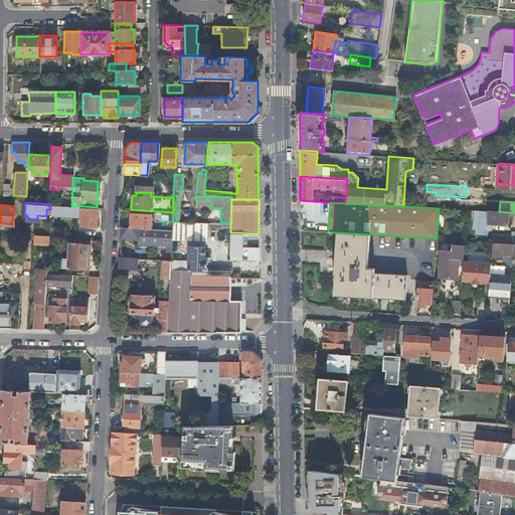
[(50,214),(80,215),(80,225),(96,226),(97,207),(71,205),(50,204),(50,209),(50,214)]
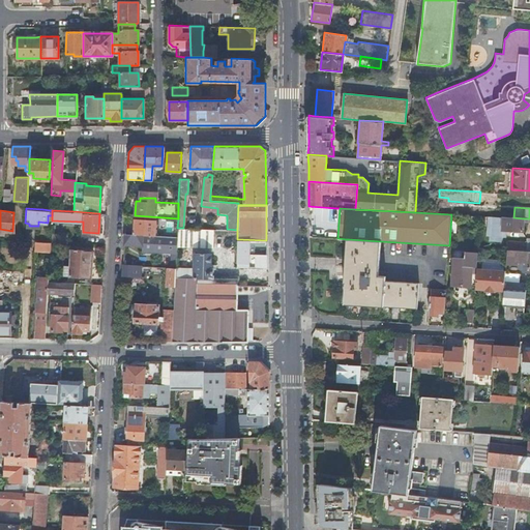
[(513,217),(492,216),(491,235),(505,236),(505,230),(522,231),(523,223),(523,218),(513,217)]
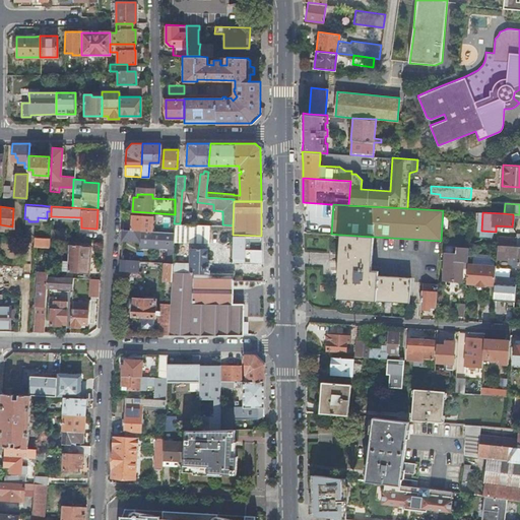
[(132,215),(131,230),(150,231),(151,216),(132,215)]
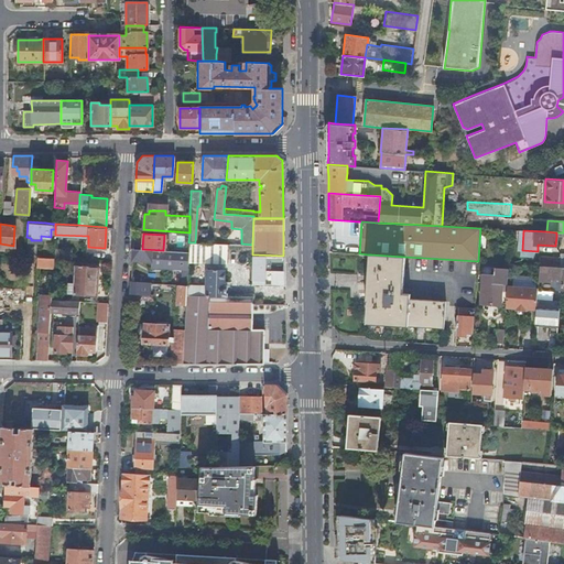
[(188,251),(187,261),(226,262),(227,243),(195,242),(188,242),(188,251)]
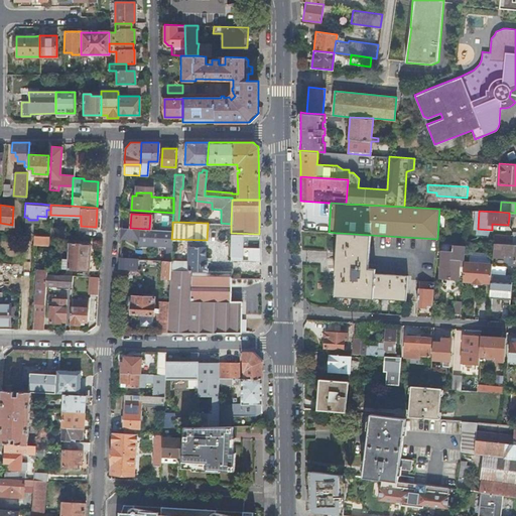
[(50,235),(63,236),(63,228),(50,227),(50,235)]
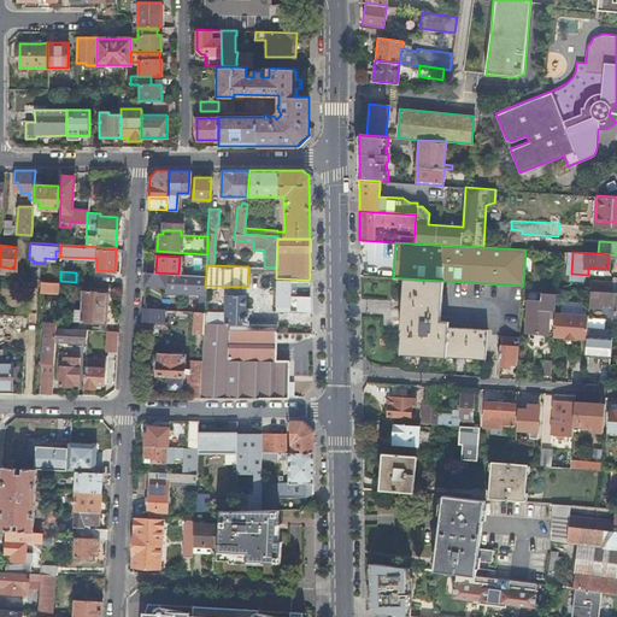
[(198,311),(204,311),(205,286),(206,275),(186,274),(178,274),(156,272),(154,272),(145,271),(144,283),(164,285),(164,291),(198,293),(198,311)]
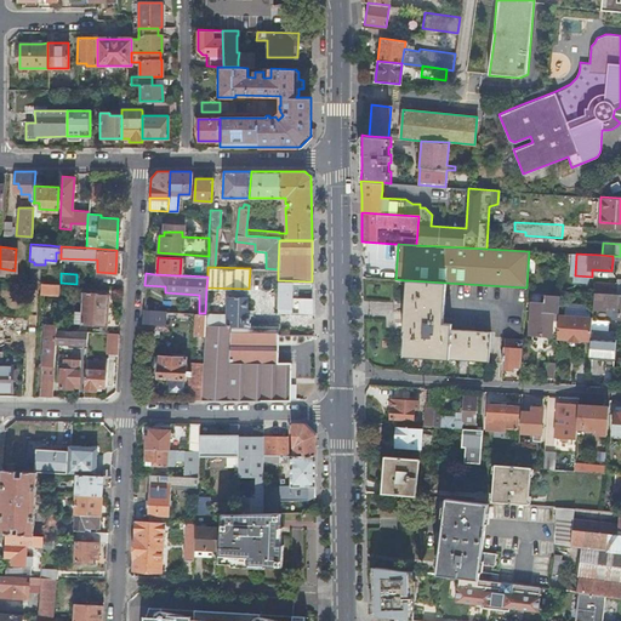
[(594,284),(594,292),(609,294),(620,294),(620,279),(616,279),(616,285),(594,284)]
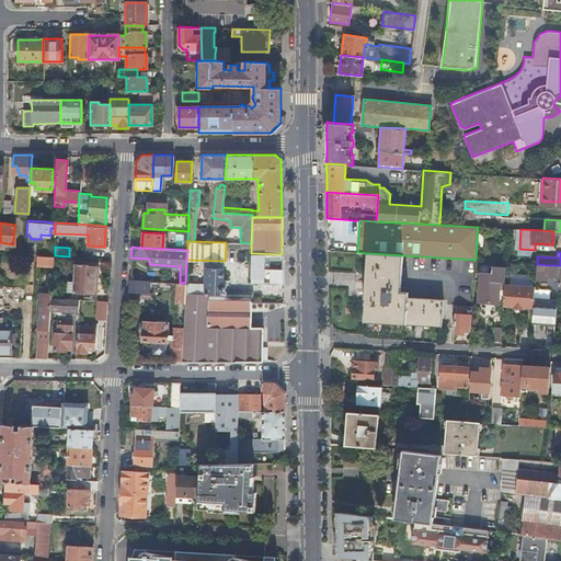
[(265,282),(283,283),(282,254),(251,253),(250,277),(262,278),(263,261),(270,261),(270,270),(270,278),(265,277),(265,282)]
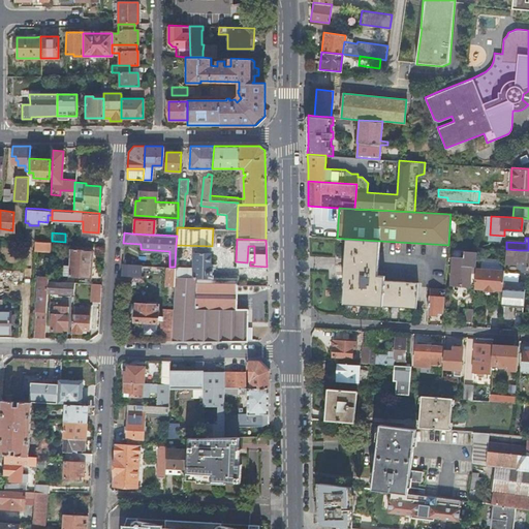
[(348,239),(345,239),(344,255),(343,274),(342,282),(345,282),(344,293),(343,302),(382,305),(382,303),(416,305),(417,282),(384,280),(384,275),(377,275),(379,241),(348,239)]
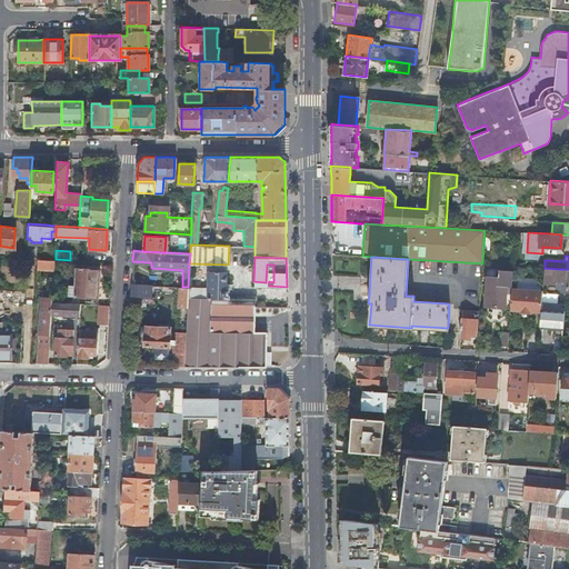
[(53,259),(37,258),(37,268),(53,269),(53,259)]
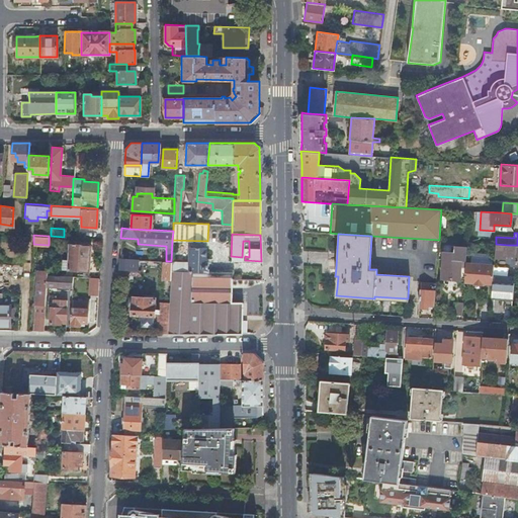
[(89,245),(69,244),(67,269),(88,270),(89,245)]
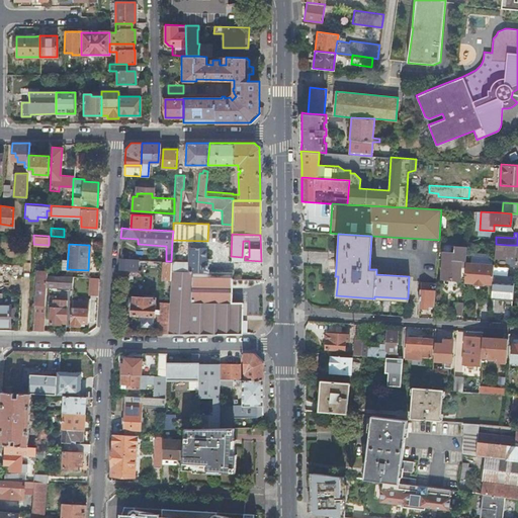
[(495,256),(495,257),(506,258),(506,255),(517,256),(517,249),(517,245),(508,245),(496,244),(495,256)]
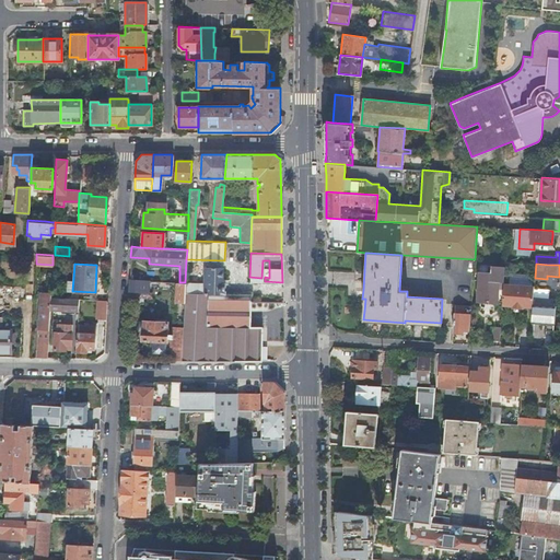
[(498,289),(502,290),(503,283),(503,281),(503,272),(504,267),(491,266),(491,272),(479,271),(477,301),(485,301),(497,302),(498,289)]
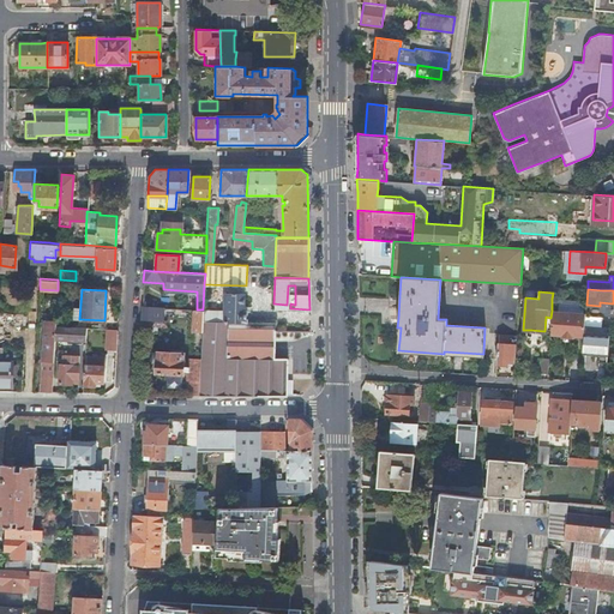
[(224,321),(246,321),(246,311),(244,311),(245,294),(224,293),(224,321)]
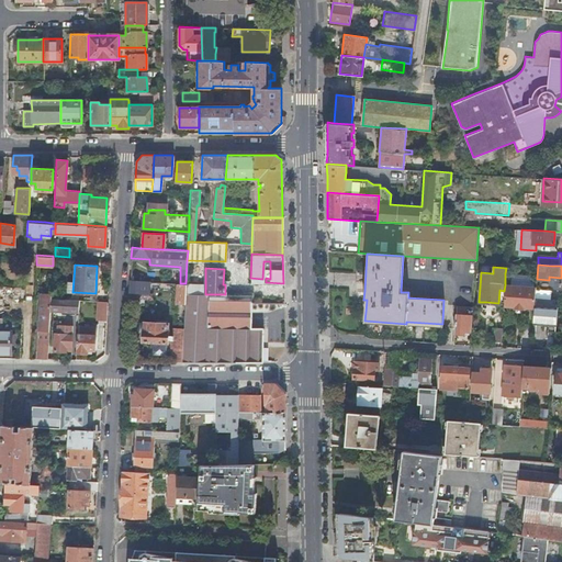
[(148,283),(148,281),(130,280),(130,292),(134,293),(148,293),(148,283)]
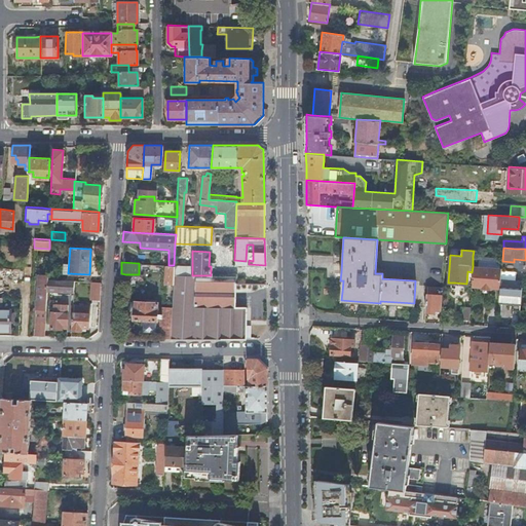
[(142,266),(139,265),(139,274),(125,274),(125,276),(142,278),(142,266)]
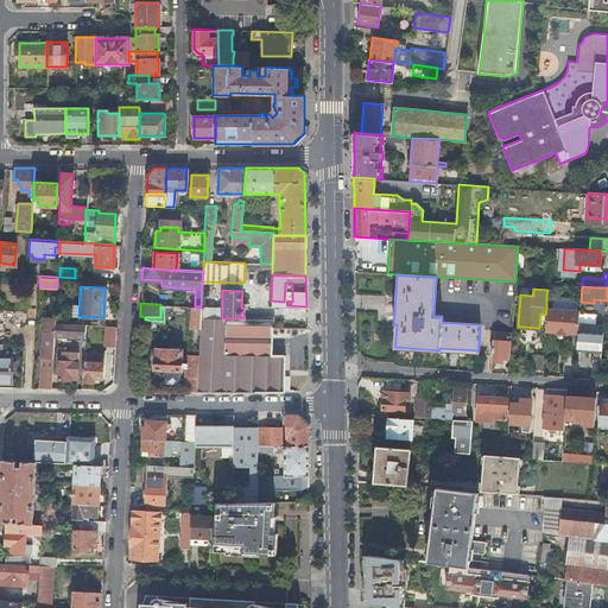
[(195,306),(190,306),(189,327),(200,328),(201,317),(201,306),(195,306)]
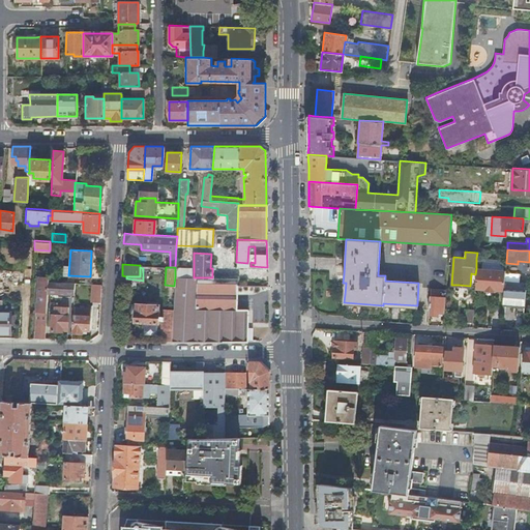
[(495,291),(504,291),(504,288),(504,286),(504,281),(505,275),(505,272),(505,270),(476,268),(475,274),(474,289),(484,290),(484,291),(495,292),(495,291)]
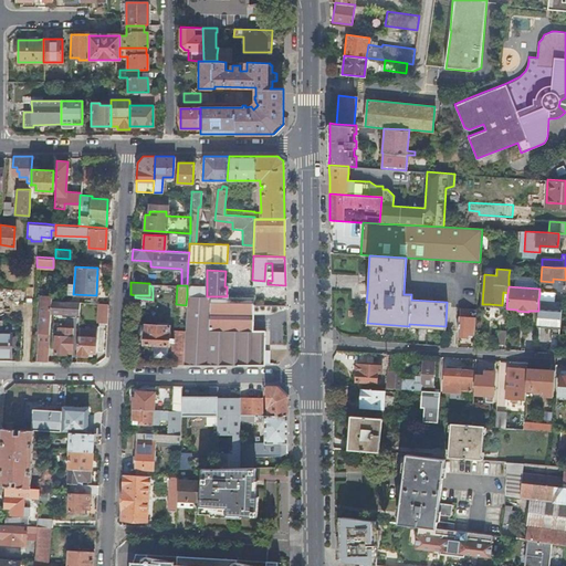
[(23,289),(11,287),(10,295),(23,297),(23,289)]
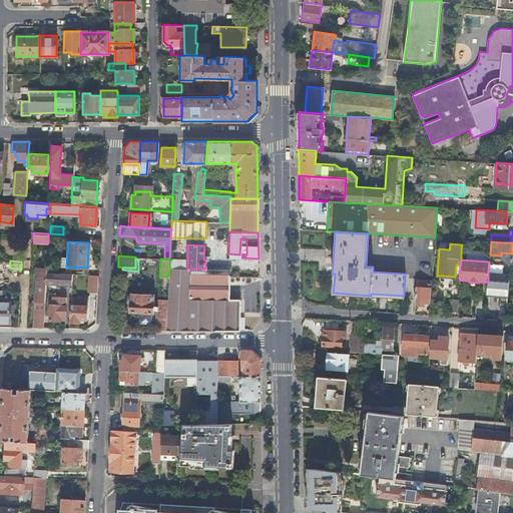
[(493,273),(503,274),(503,265),(489,264),(489,267),(488,272),(493,273)]
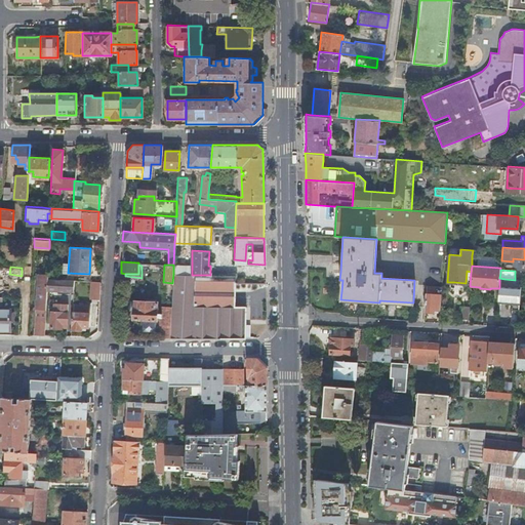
[(33,334),(43,334),(46,289),(47,278),(47,273),(37,273),(33,334)]
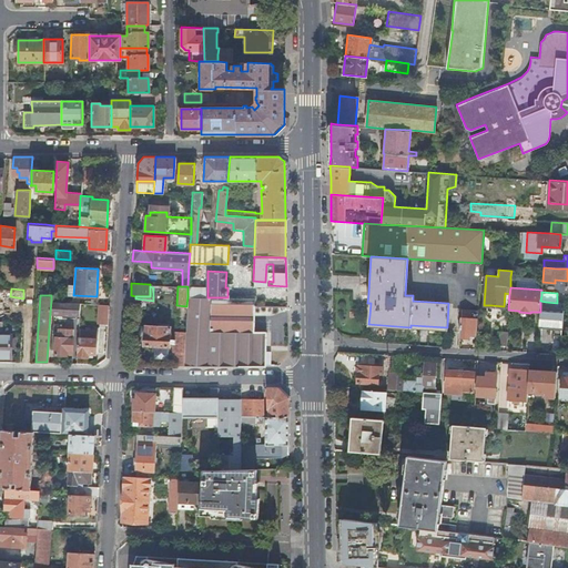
[(188,296),(186,306),(185,332),(184,364),(265,364),(266,331),(254,331),(254,305),(253,305),(253,297),(227,297),(208,297),(204,296),(201,296),(188,296)]
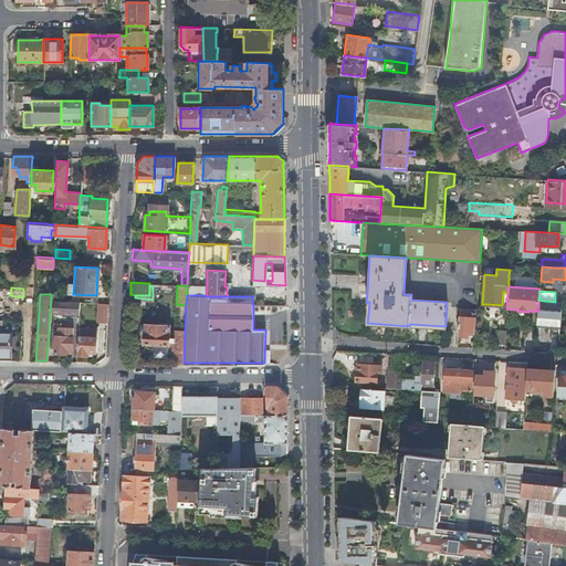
[(51,300),(50,312),(79,314),(79,307),(79,302),(75,301),(51,300)]
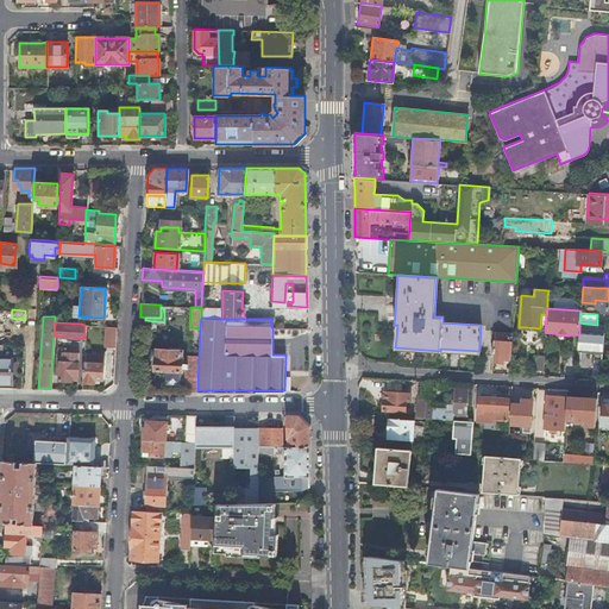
[(585,332),(604,333),(604,325),(597,325),(585,324),(579,322),(579,328),(579,331),(585,332)]
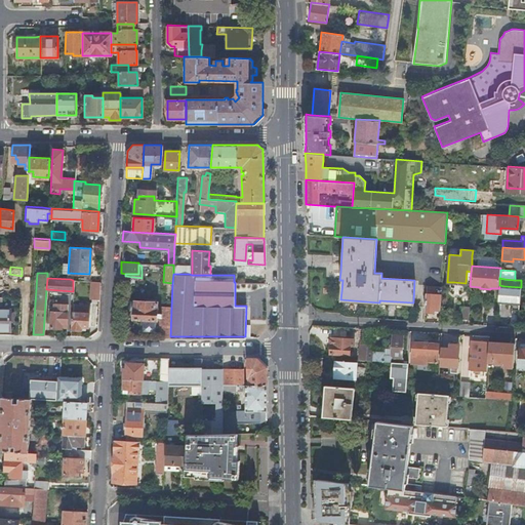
[(88,297),(98,297),(98,296),(99,281),(92,281),(89,280),(88,297)]
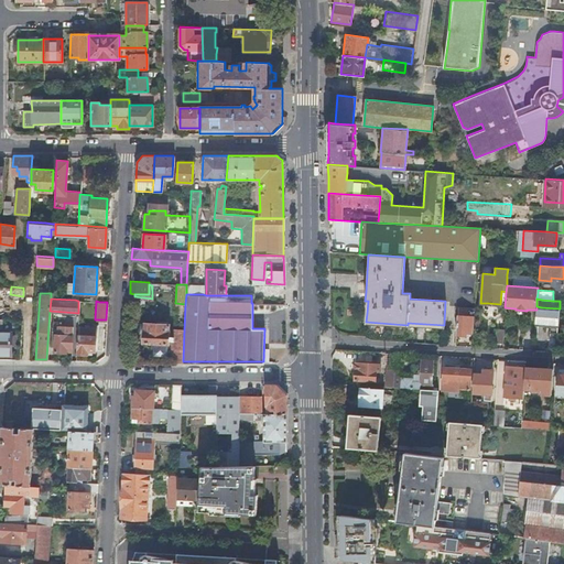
[(500,313),(500,304),(488,303),(480,303),(480,311),(487,312),(500,313)]
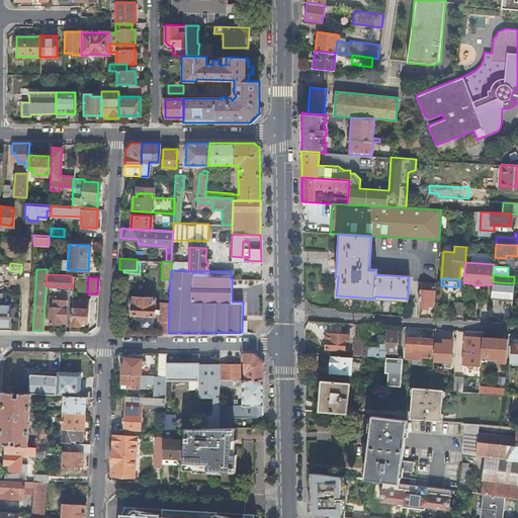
[(420,289),(429,289),(430,282),(421,281),(420,289)]
